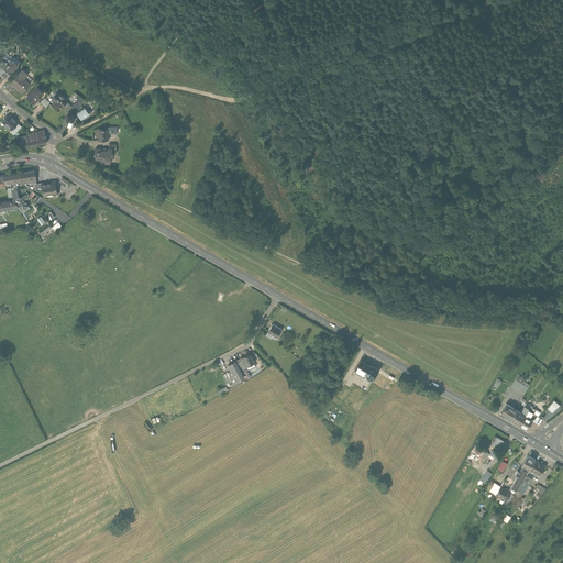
[(2,58),(0,61),(0,73),(0,74),(0,75),(4,79),(4,78),(9,74),(13,68),(17,64),(12,61),(9,64),(2,58)]
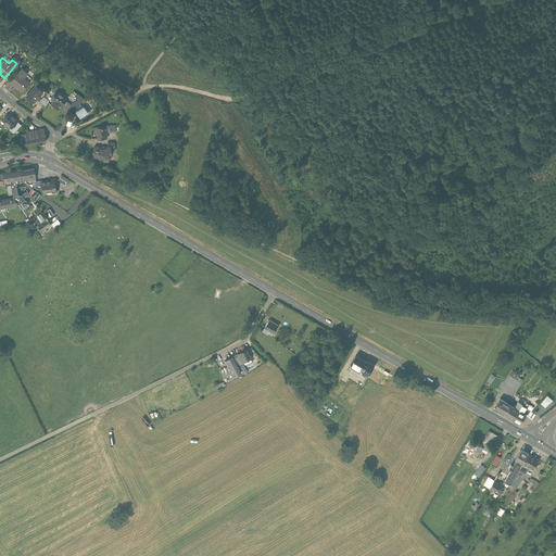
[(26,73),(22,68),(19,73),(10,83),(14,86),(22,91),(29,83),(23,76),(26,73)]
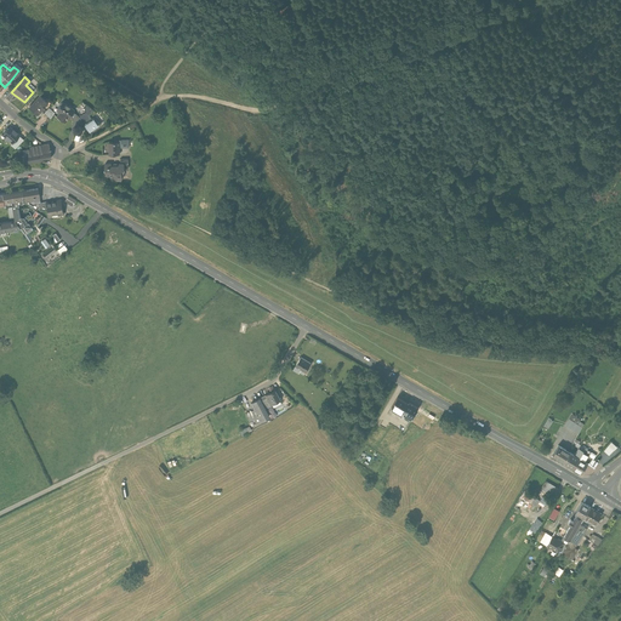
[(47,103),(39,96),(29,108),(32,110),(38,114),(47,103)]
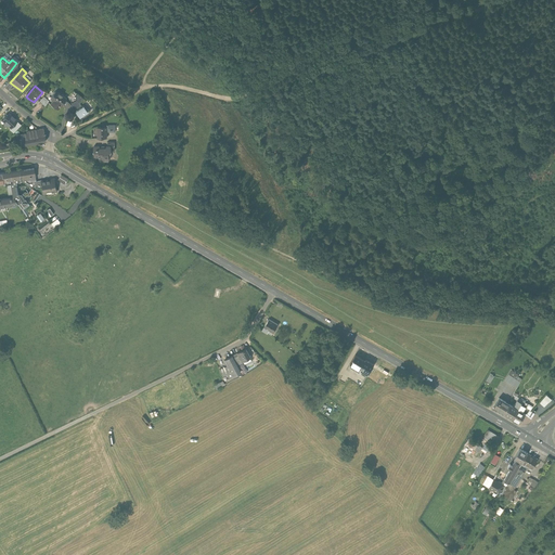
[(54,100),(50,104),(51,105),(53,107),(56,110),(56,108),(57,110),(61,106),(66,99),(59,93),(57,94),(55,92),(51,98),(54,100)]
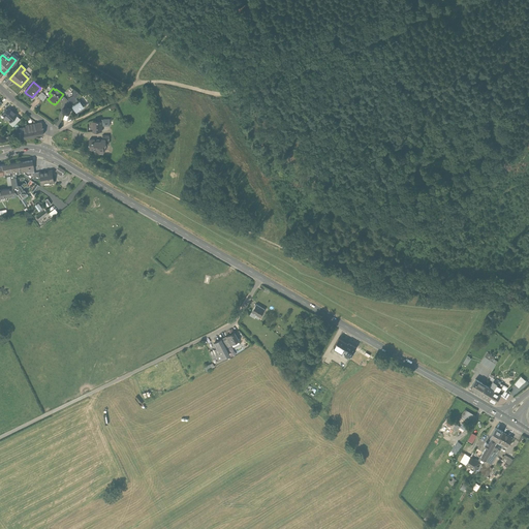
[(69,103),(71,106),(79,101),(75,98),(80,94),(74,90),(71,94),(73,95),(67,100),(69,103)]
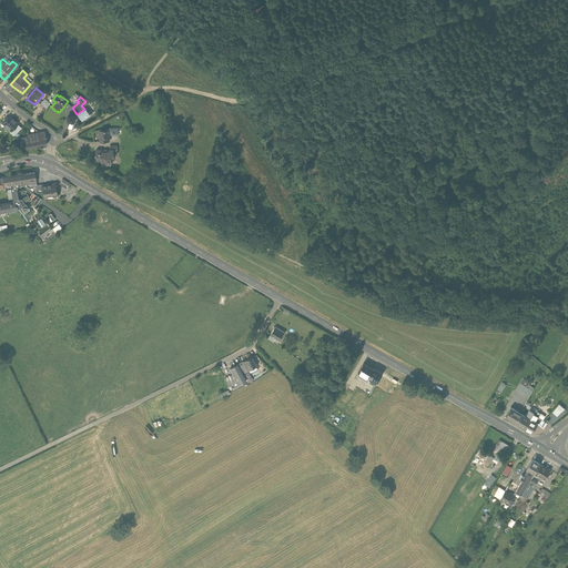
[(40,104),(46,110),(50,103),(44,99),(40,104)]
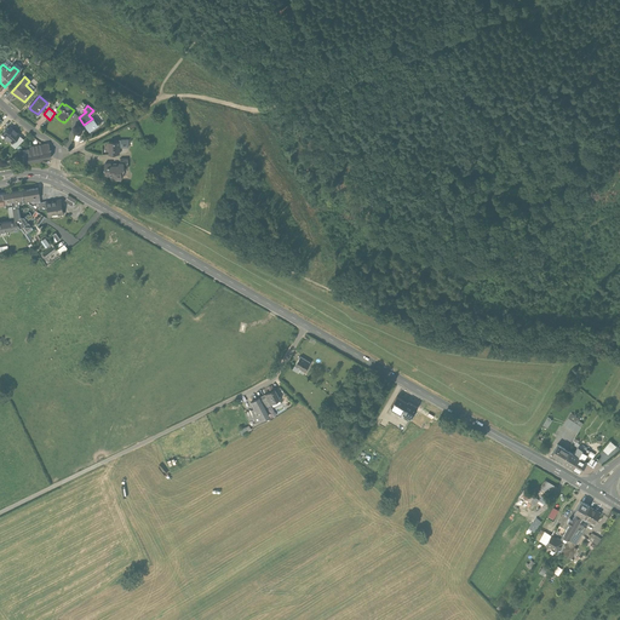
[(93,118),(92,119),(84,125),(90,133),(99,126),(101,124),(93,118)]
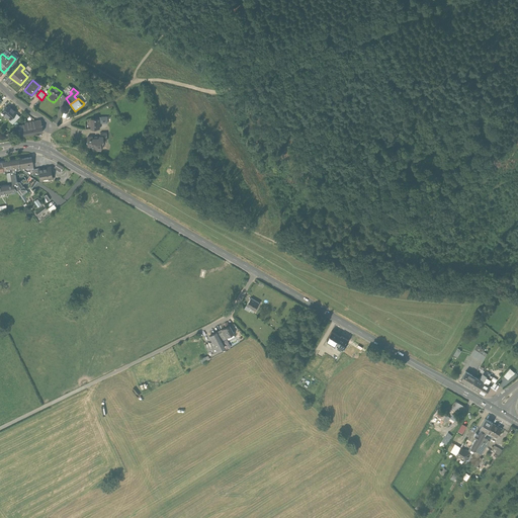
[(15,112),(8,106),(2,112),(10,119),(15,112)]
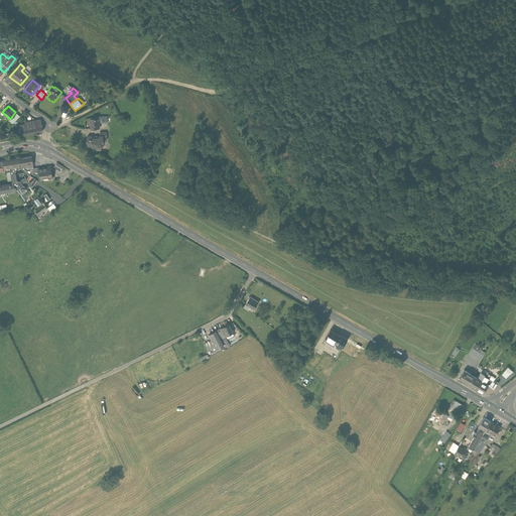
[(99,128),(99,122),(99,121),(101,121),(101,117),(99,117),(99,118),(91,118),(91,128),(92,128),(95,128),(99,128)]
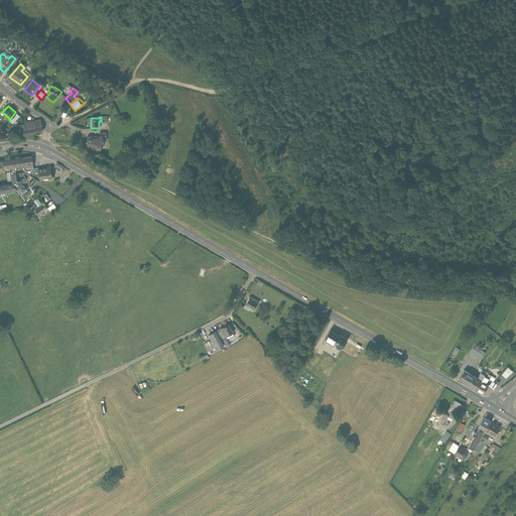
[(18,129),(19,135),(42,131),(40,120),(25,122),(25,124),(19,125),(20,129),(18,129)]
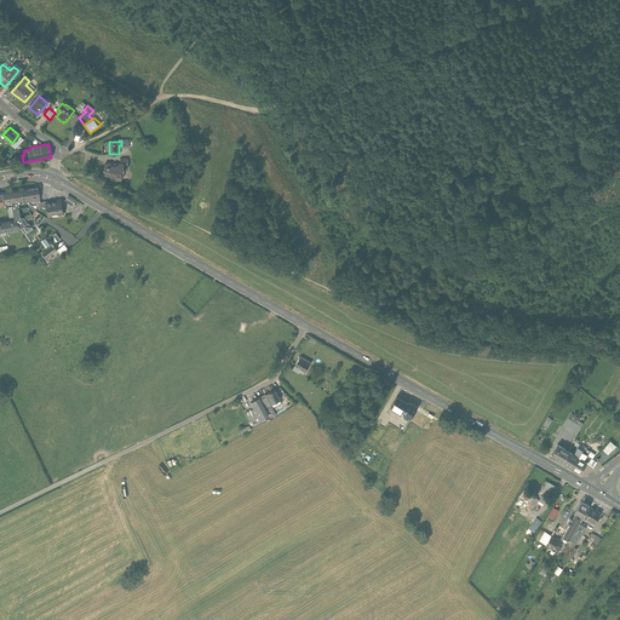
[(110,162),(105,164),(104,164),(104,168),(104,171),(104,174),(105,174),(110,174),(110,177),(112,177),(115,177),(115,179),(121,179),(121,172),(124,172),(124,168),(127,168),(128,167),(128,165),(120,165),(112,165),(110,162)]
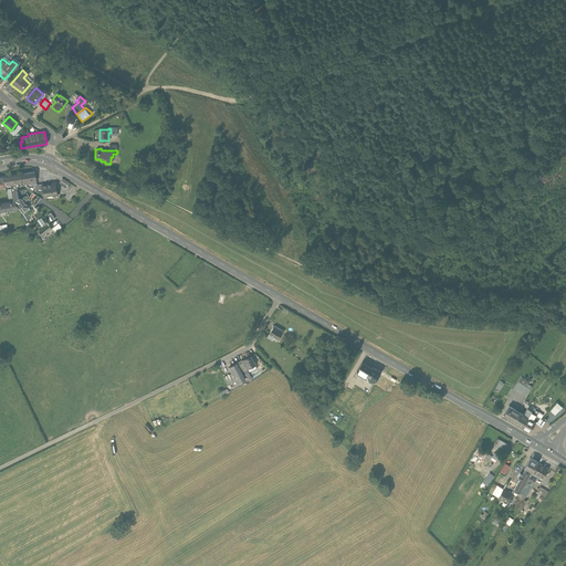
[(21,185),(25,184),(27,187),(35,186),(37,186),(37,185),(35,178),(34,171),(19,174),(21,185)]
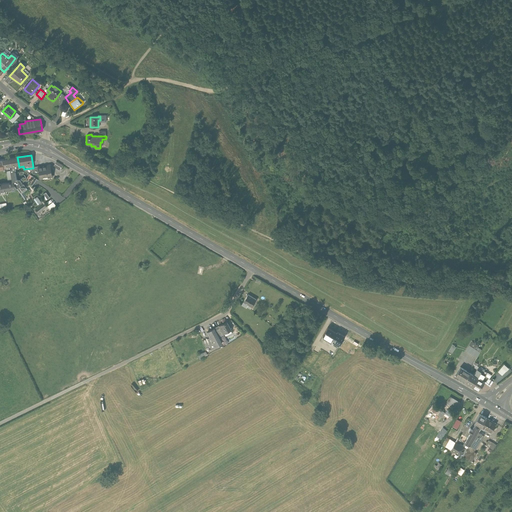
[(8,164),(9,170),(15,169),(15,167),(19,167),(17,157),(9,158),(10,164),(8,164)]
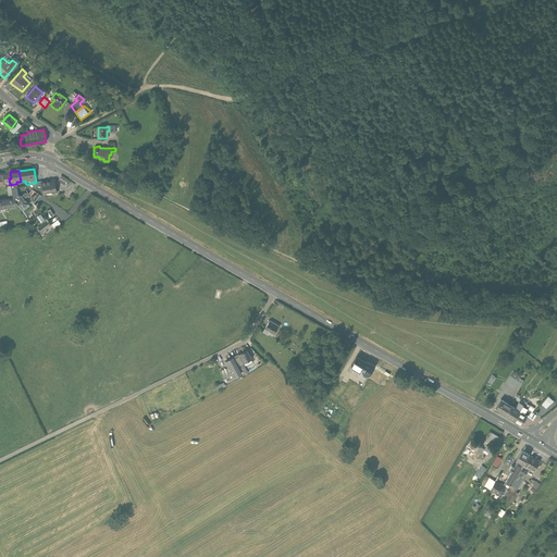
[(7,185),(10,185),(9,178),(11,178),(10,172),(1,174),(3,186),(7,185)]
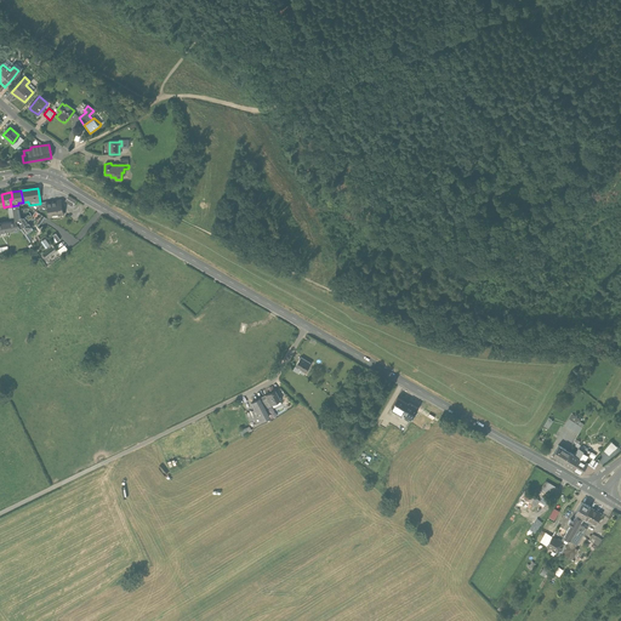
[(75,200),(68,195),(64,201),(72,206),(75,200)]
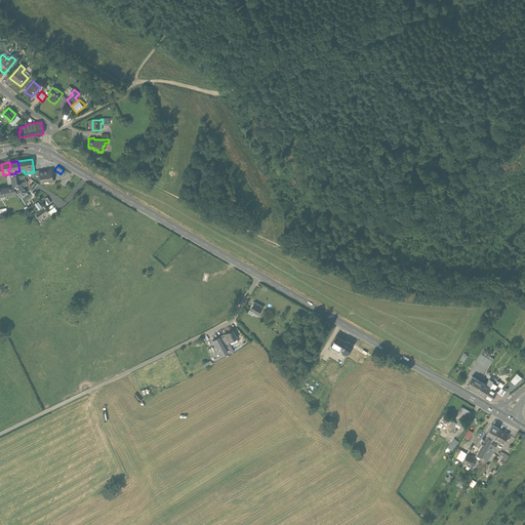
[(39,171),(40,177),(41,184),(53,180),(51,169),(39,171)]
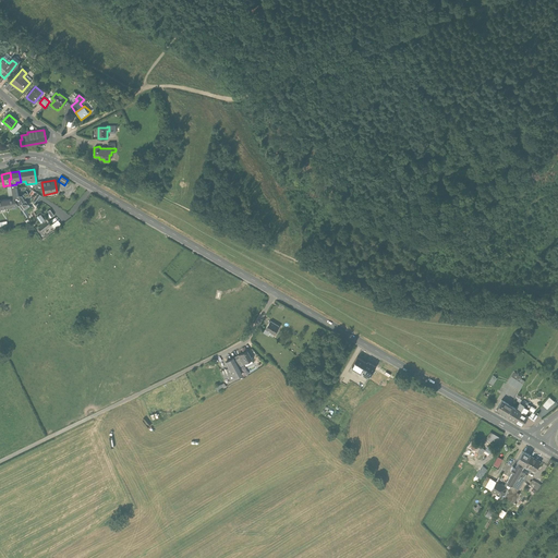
[(10,185),(12,197),(12,198),(13,198),(17,205),(22,210),(29,206),(24,198),(27,196),(28,197),(29,196),(28,194),(27,193),(26,194),(25,192),(20,195),(19,195),(16,184),(10,185)]
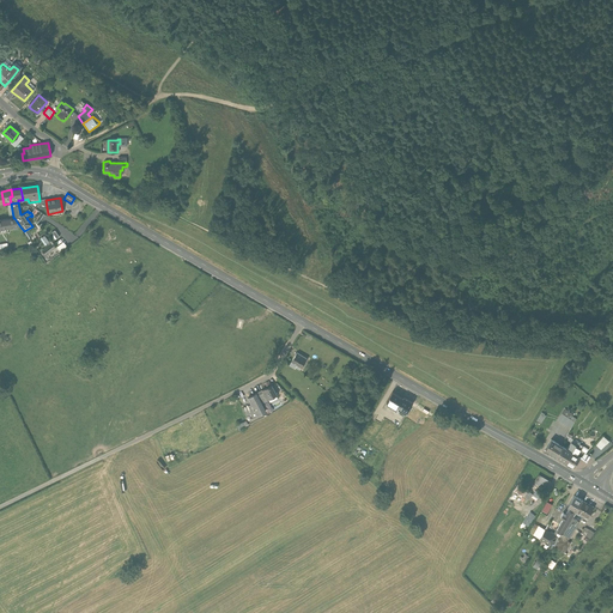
[(37,223),(43,214),(35,208),(31,213),(32,216),(37,223)]
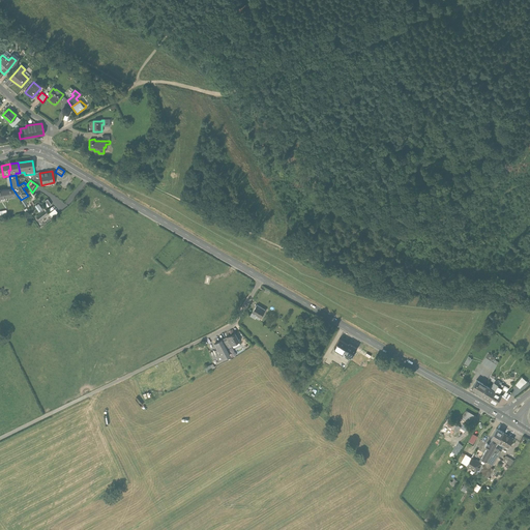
[(0,197),(5,197),(17,195),(12,188),(11,188),(11,187),(8,188),(0,189),(0,197)]
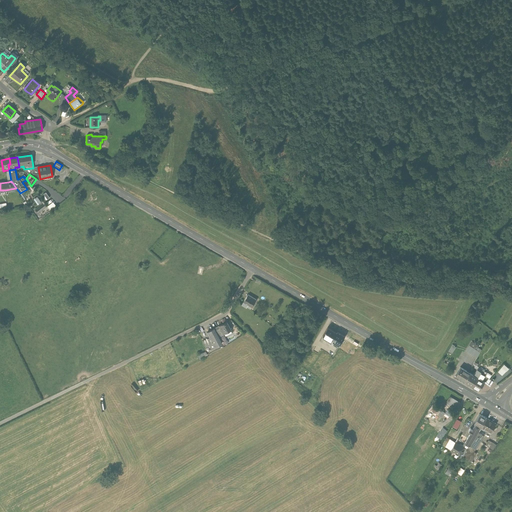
[(56,205),(53,201),(47,206),(50,210),(56,205)]
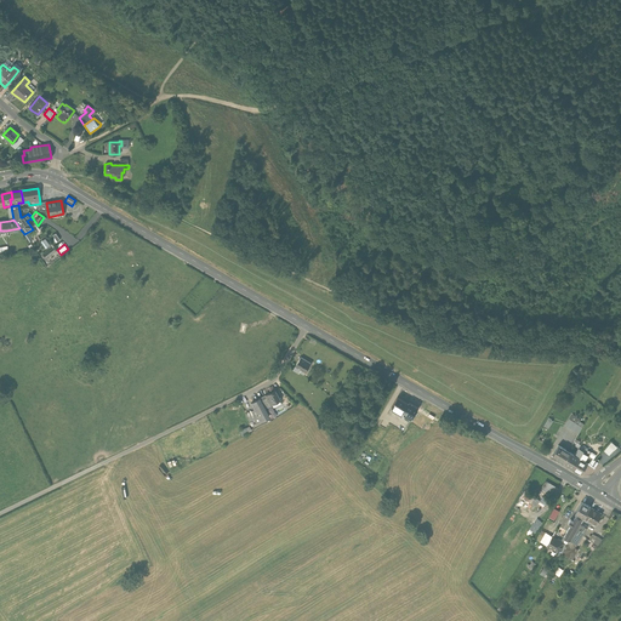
[(302,358),(294,370),(298,372),(301,369),(306,371),(311,363),(302,358)]
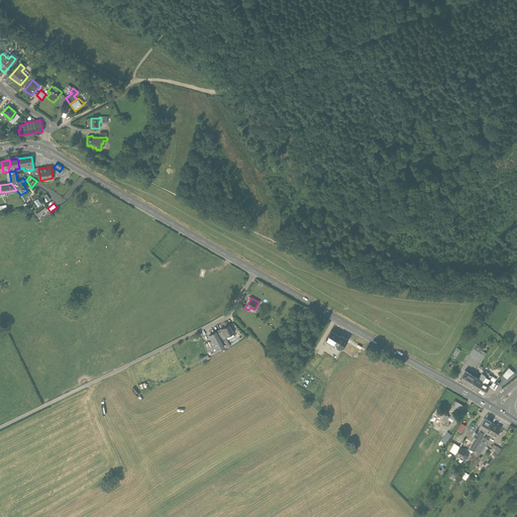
[(229,325),(221,329),(225,337),(233,333),(229,325)]
